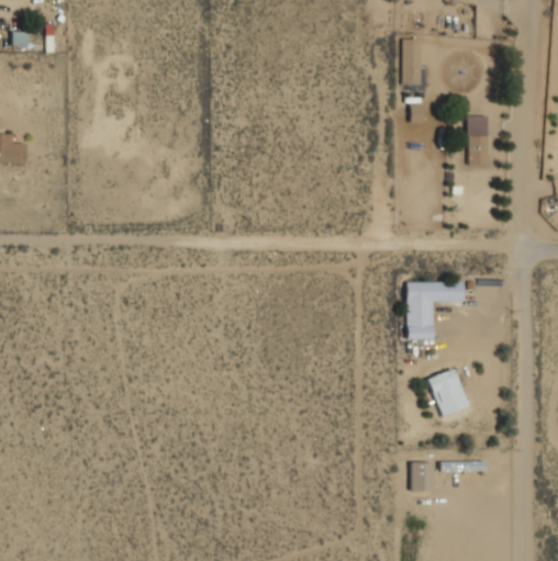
[(403,83),(419,83),(419,69),(403,69),(403,83)]
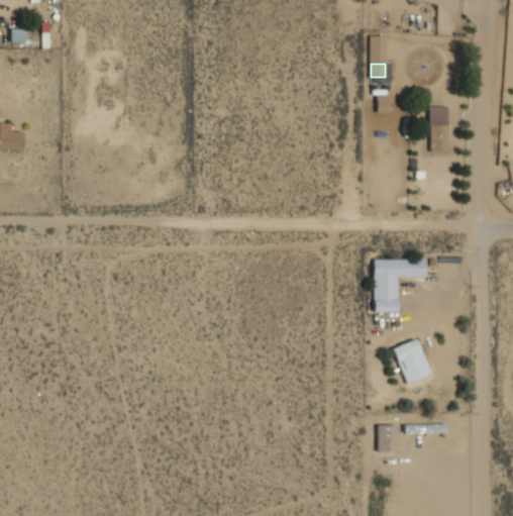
[(378,113),(391,113),(391,95),(378,96),(378,113)]
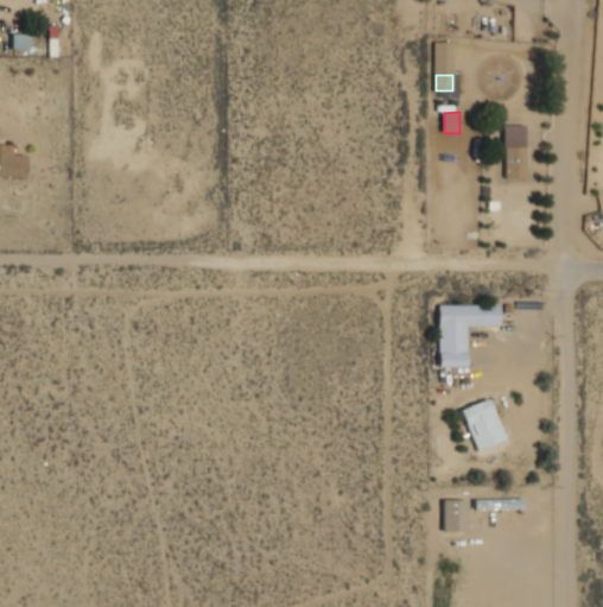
[(0,176),(26,177),(26,157),(12,156),(13,146),(0,145),(0,176)]
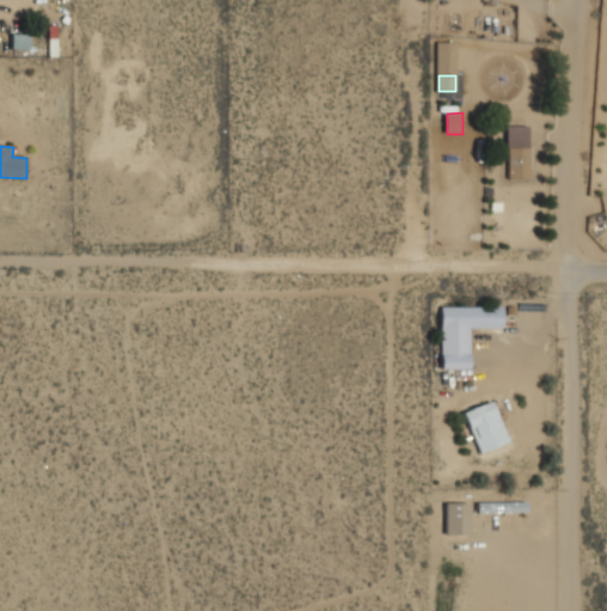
[(528,148),(508,148),(508,179),(528,179),(528,148)]
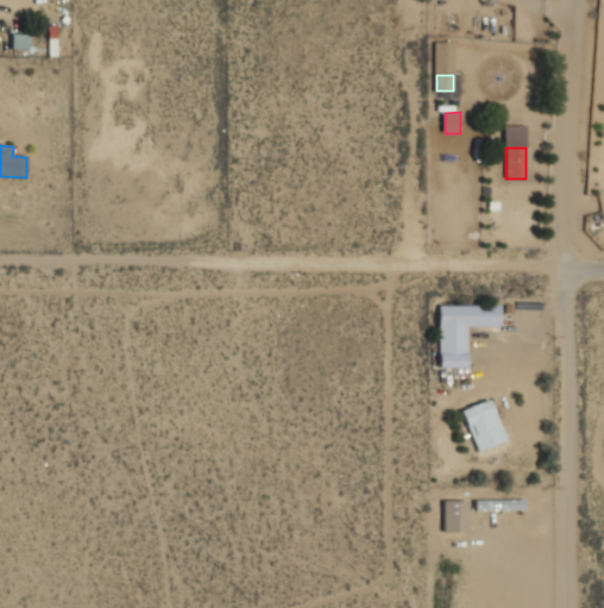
[(470,368),(469,327),(503,326),(503,305),(441,307),(442,368),(470,368)]
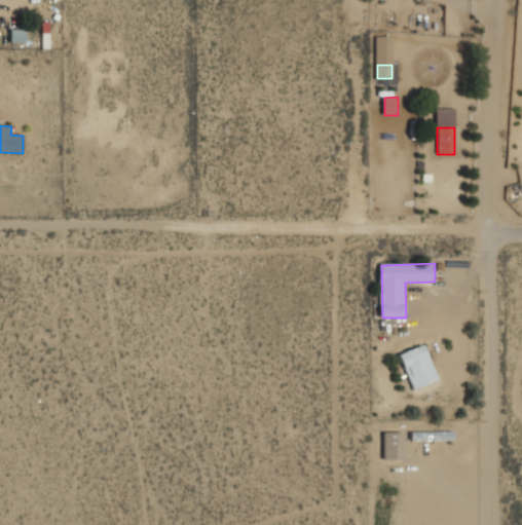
[(415,390),(440,380),(425,344),(401,354),(415,390)]
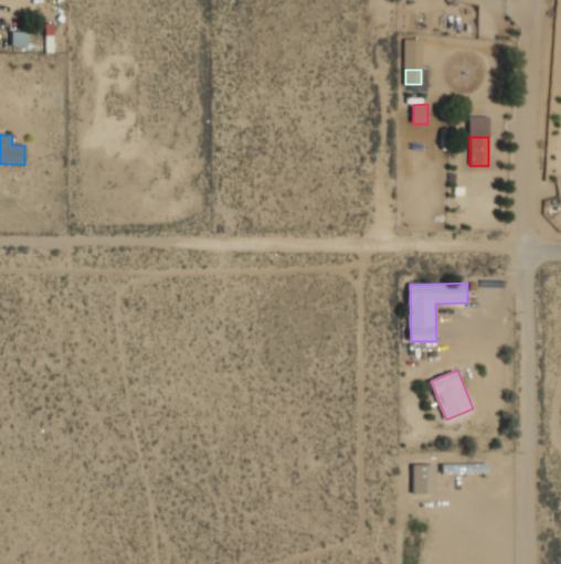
[(488,464),(445,466),(445,474),(488,472),(488,464)]
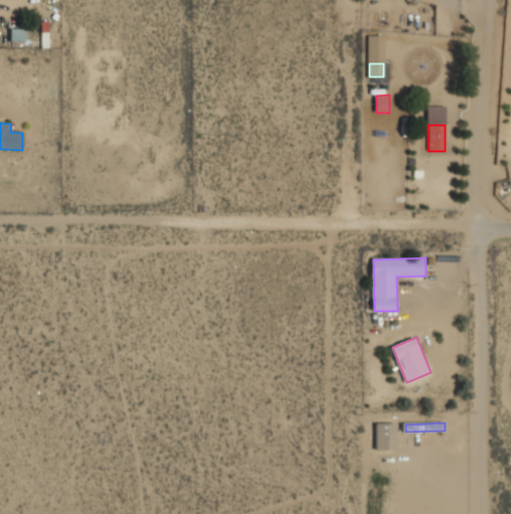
[(397,451),(398,423),(377,423),(377,451),(397,451)]
